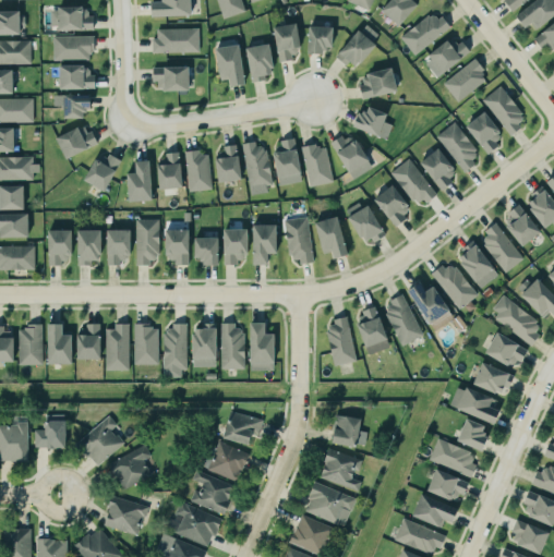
[(152,16),(192,16),(191,0),(158,0),(158,2),(152,2),(152,16)]
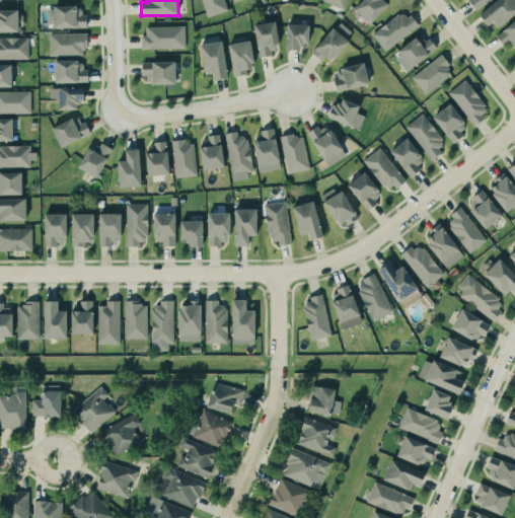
[(370,24),(389,6),(384,0),(361,0),(354,7),(370,24)]
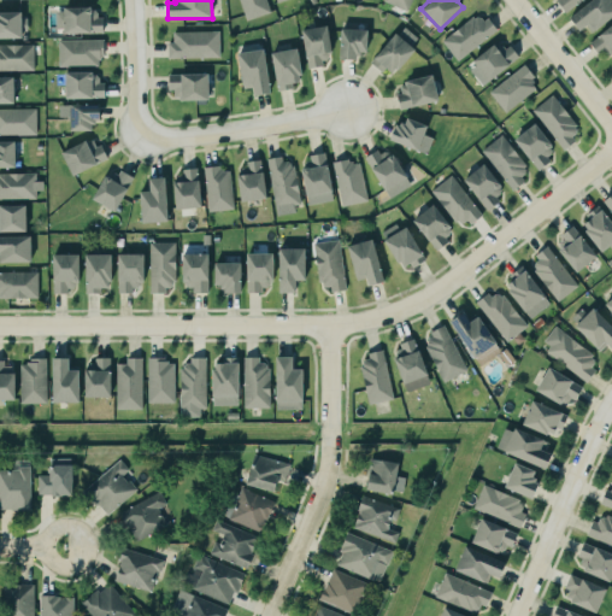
[(611,17),(611,0),(593,0),(572,16),(589,36),(611,17)]
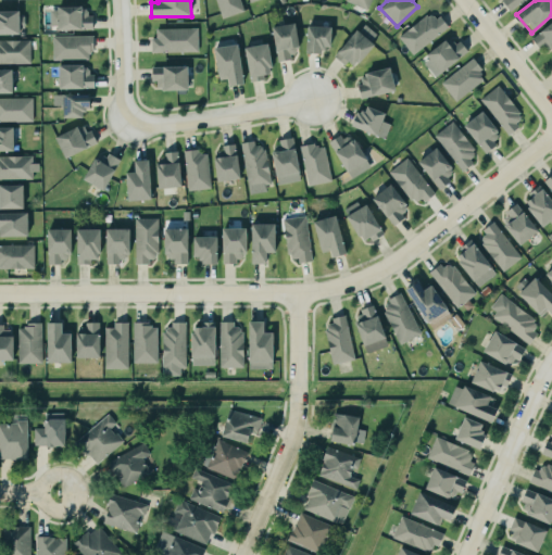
[(92,28),(92,15),(86,16),(86,8),(49,8),(49,29),(92,28)]
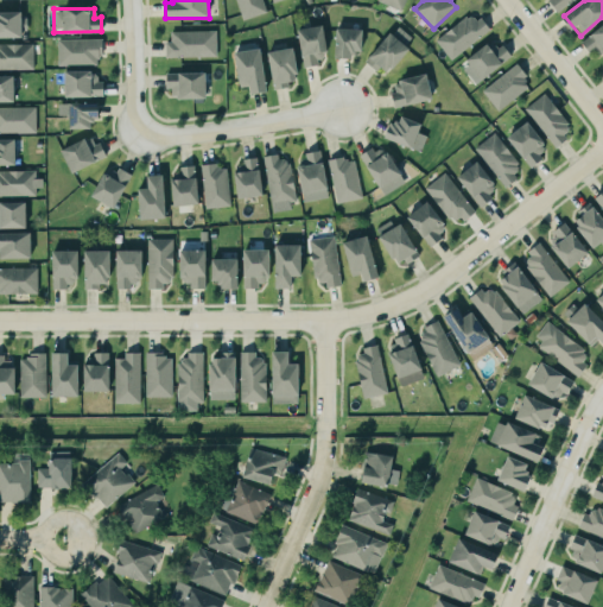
[(21,12),(0,12),(0,38),(23,38),(21,12)]
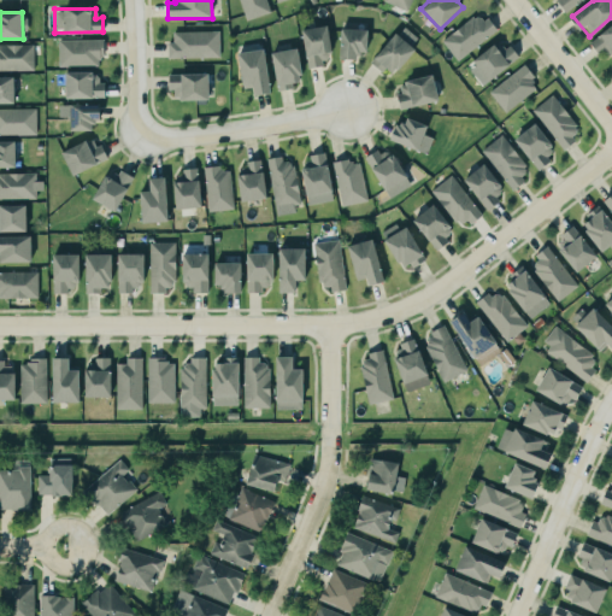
[(441,39),(453,59),(498,33),(486,12),(441,39)]
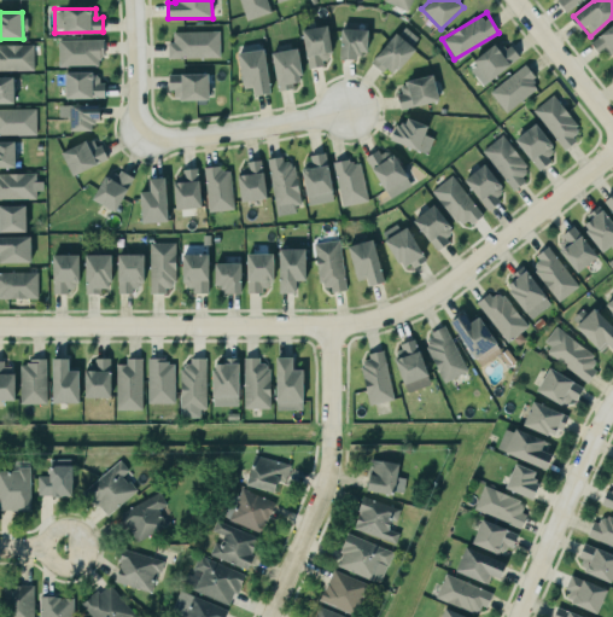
[(605,48),(612,58),(612,57),(612,24),(590,42),(597,53),(605,48)]
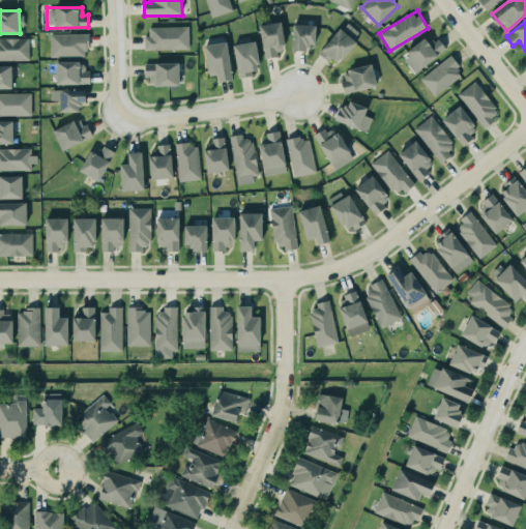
[(361,35),(345,22),(318,54),(327,61),(332,56),(340,62),(361,35)]
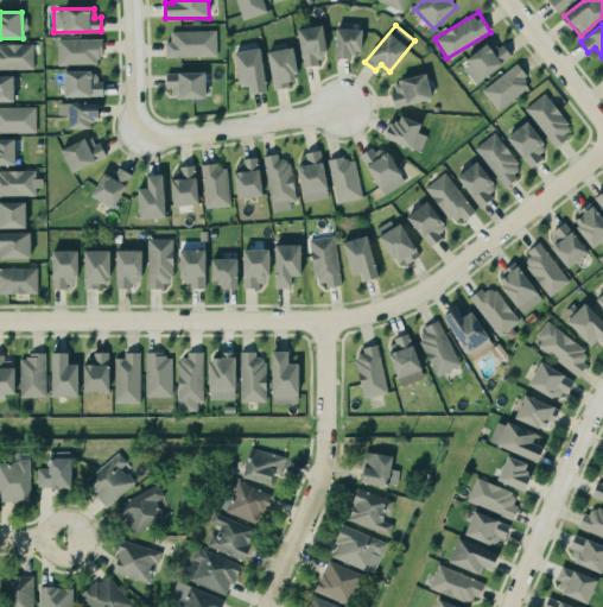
[(302,67),(318,65),(317,56),(327,55),(324,26),(298,29),(302,67)]
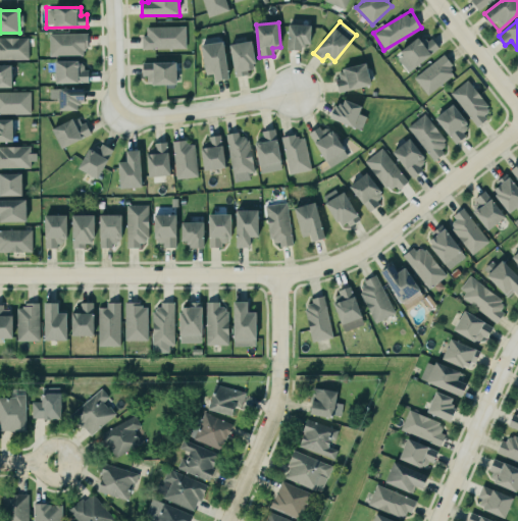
[(283,23),(306,24),(306,43),(301,43),(300,46),(297,46),(297,50),(282,49),(283,23)]
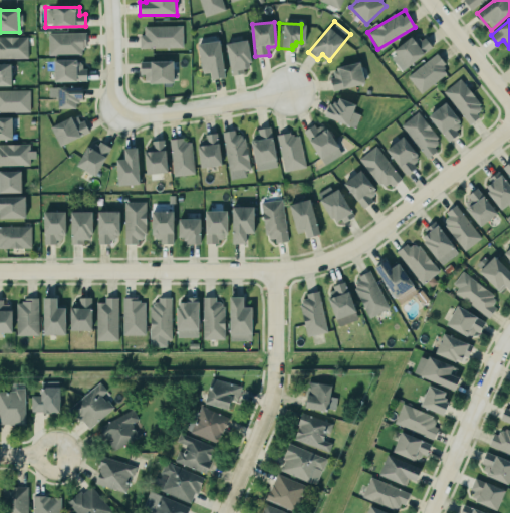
[(181,26),(143,27),(144,35),(139,35),(139,48),(182,47),(181,26)]
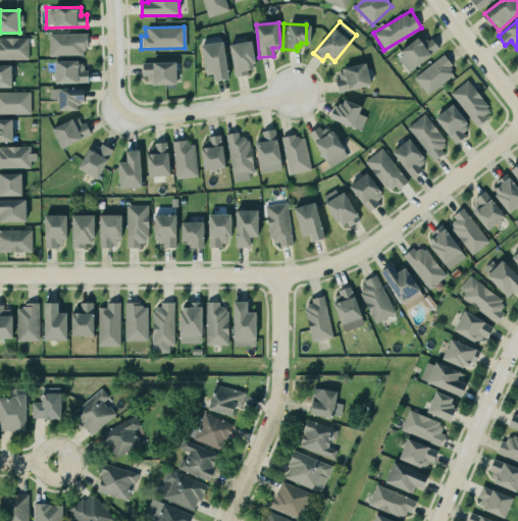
[(78,55),(78,50),(81,50),(80,47),(84,47),(83,33),(45,34),(46,55),(78,55)]
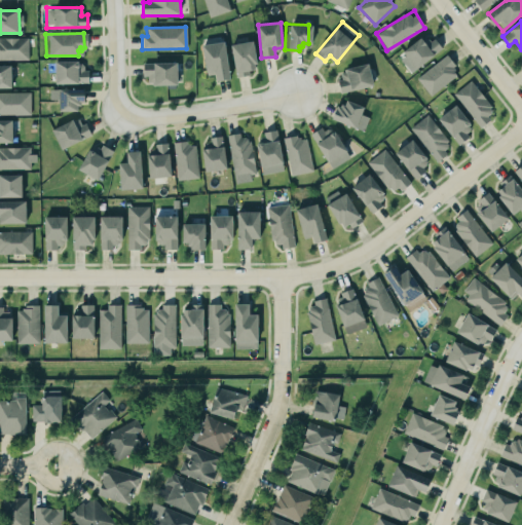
[(444,52),(434,34),(399,52),(409,71),(444,52)]
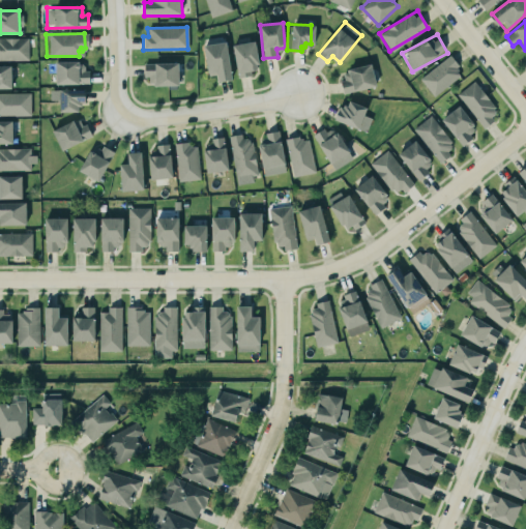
[(0,60),(28,60),(28,38),(0,38),(0,60)]
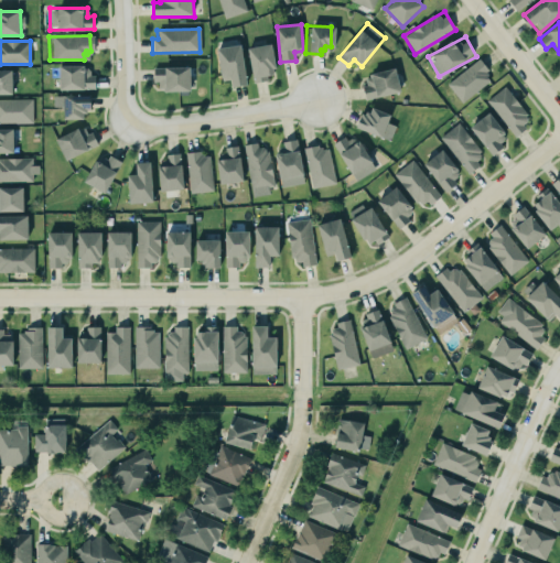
[(213,47),(236,44),(243,84),(228,87),(226,76),(217,77),(213,47)]
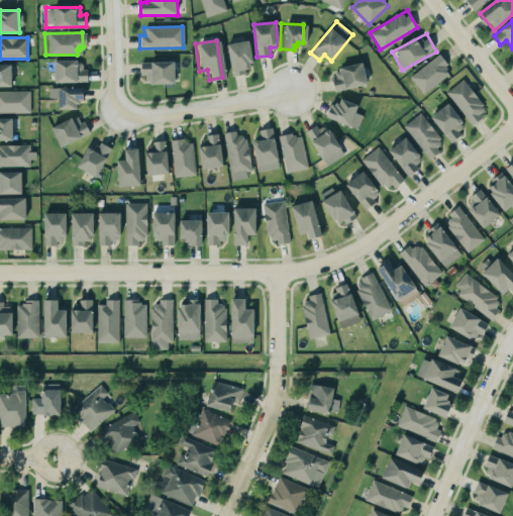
[(254,70),(249,40),(227,44),(233,75),(254,70)]
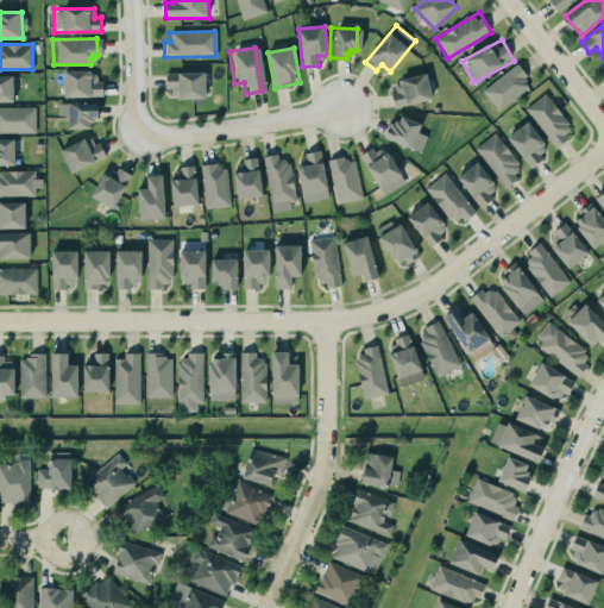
[(515,64),(482,92),(497,112),(530,85),(515,64)]
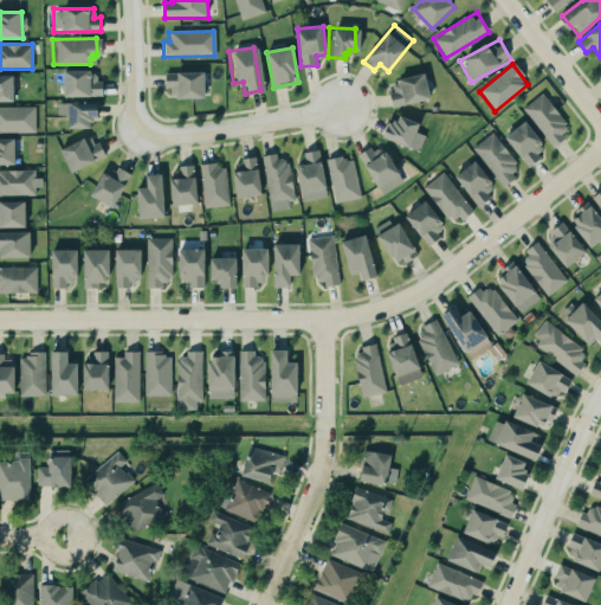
[(95,70),(64,71),(65,97),(103,96),(103,79),(95,81),(95,70)]
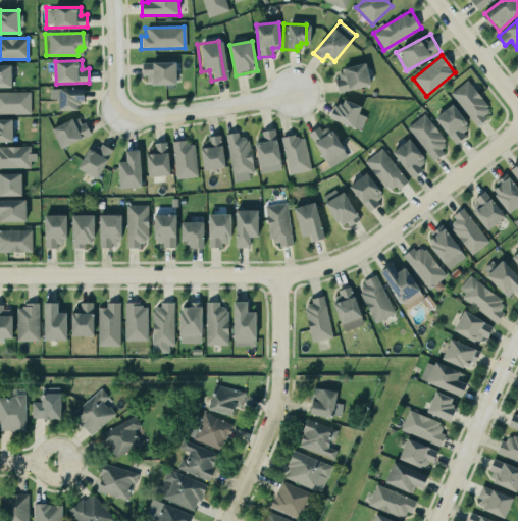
[(176,62),(143,63),(144,85),(177,84),(176,62)]
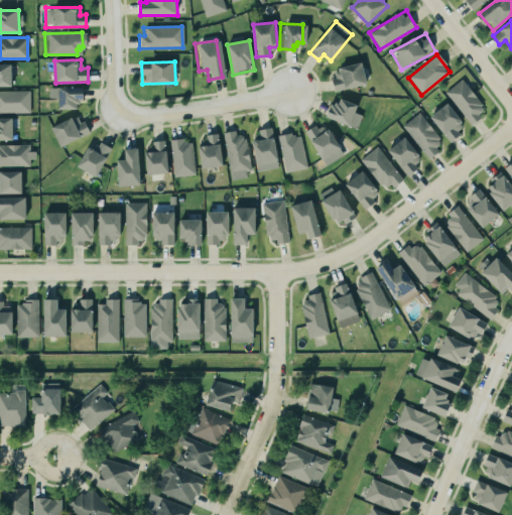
[(367,85),(362,62),(331,70),(336,92),(367,85)]
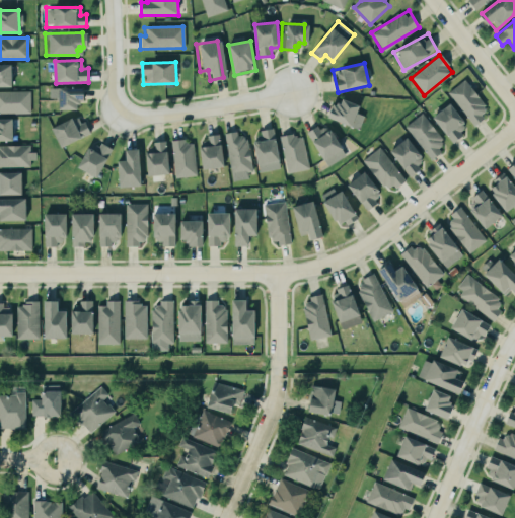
[(471,128),(489,116),(465,79),(447,91),(471,128)]
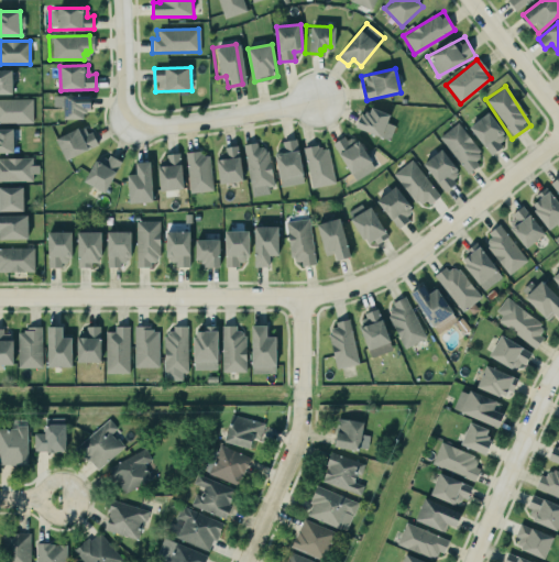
[(91,96),(53,97),(53,108),(63,107),(63,120),(86,120),(86,111),(92,111),(91,96)]
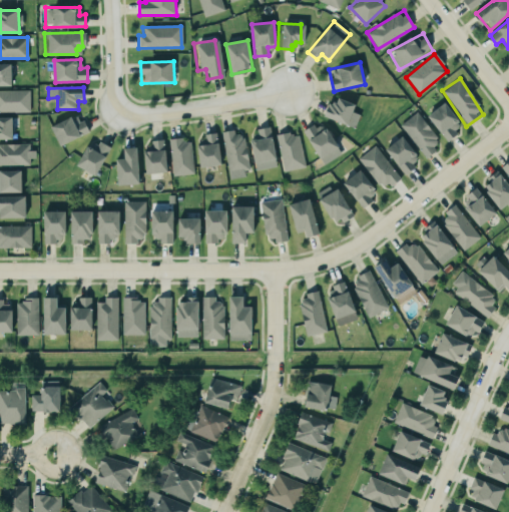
[(0,90),(25,90),(25,112),(0,112),(0,90)]
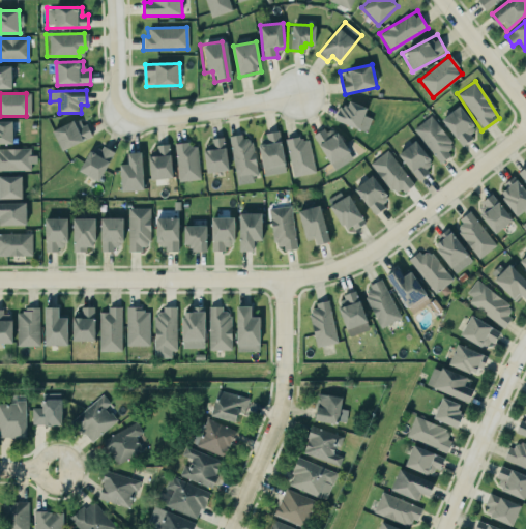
[(366,116),(369,109),(346,100),(339,121),(367,131),(372,118),(366,116)]
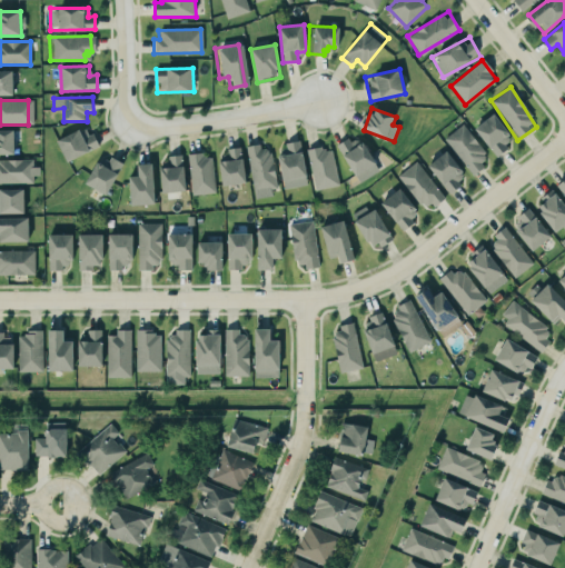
[(512,136),(495,113),(475,129),(497,157),(508,149),(503,142),(512,136)]
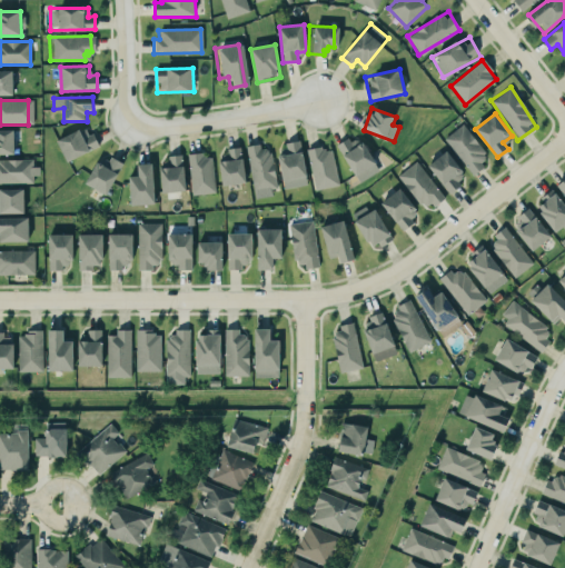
[(444,137),(472,176),(489,163),(462,125),(444,137)]
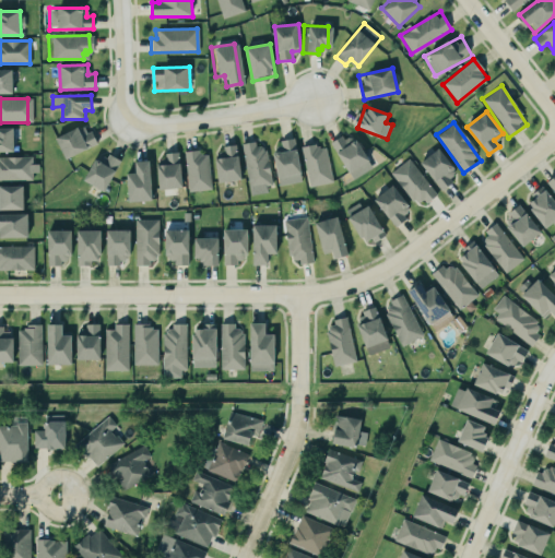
[(96,146),(86,125),(57,137),(66,159),(96,146)]
